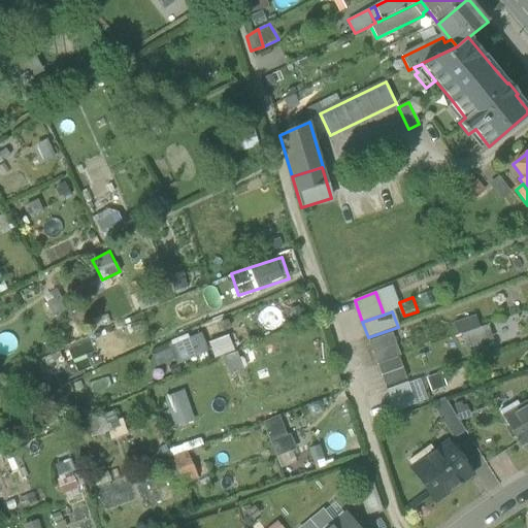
[(459,335),(462,333),(479,328),(474,319),(456,326),(459,335)]
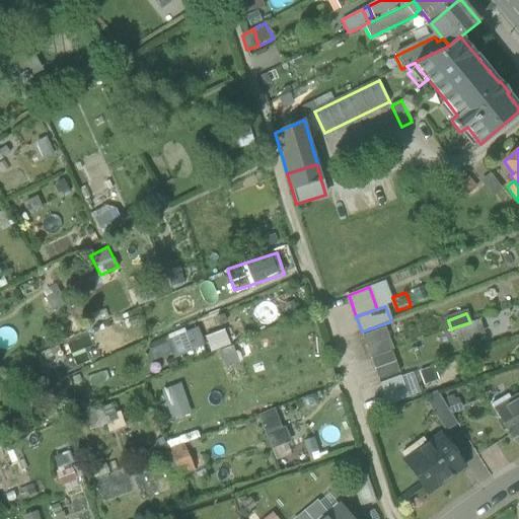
[(478,319),(470,322),(454,327),(458,341),(464,339),(464,340),(472,337),(472,336),(483,332),(478,319)]
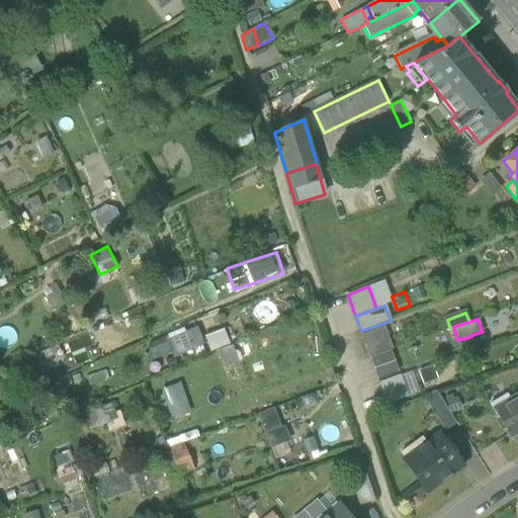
[(166,338),(175,357),(205,343),(195,324),(166,338)]
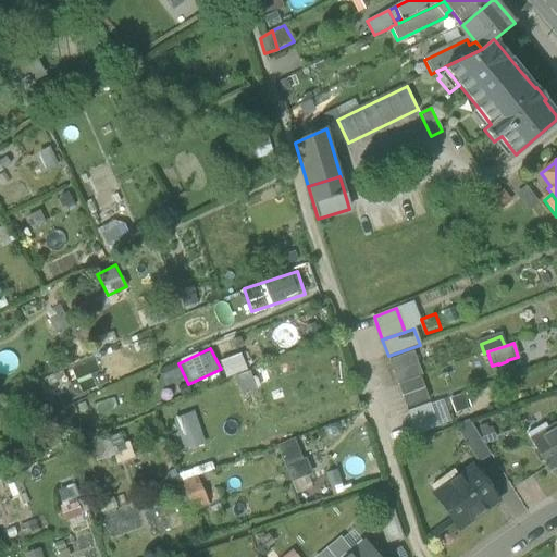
[(390,361),(398,385),(420,376),(422,376),(413,353),(390,361)]
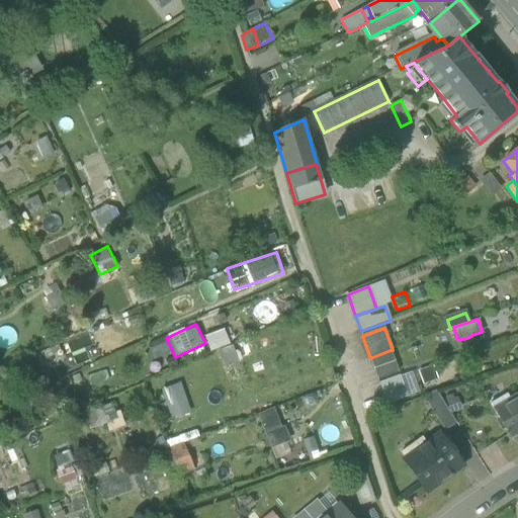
[(395,361),(391,350),(370,358),(374,369),(395,361)]
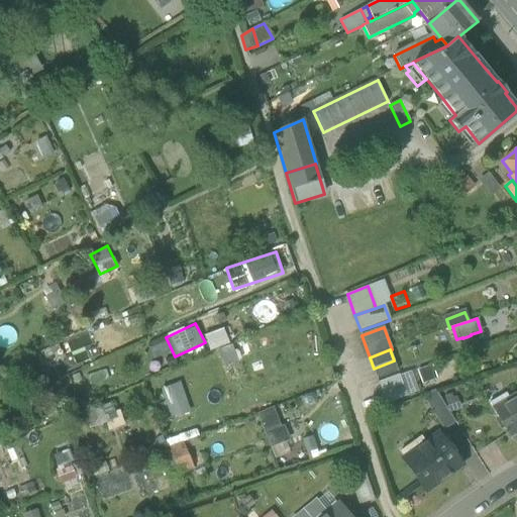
[(398,372),(394,360),(374,369),(378,380),(398,372)]
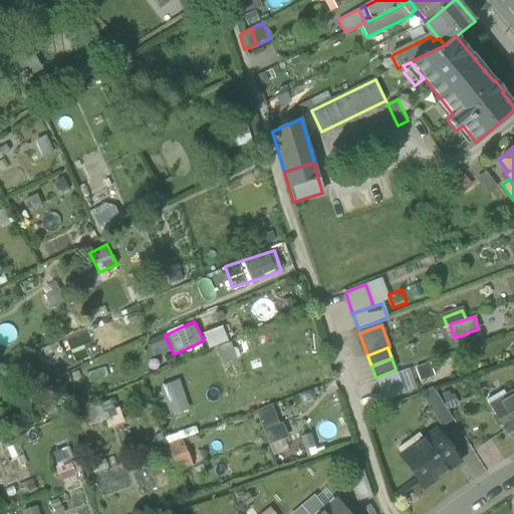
[(376,380),(383,402),(405,395),(397,372),(376,380)]
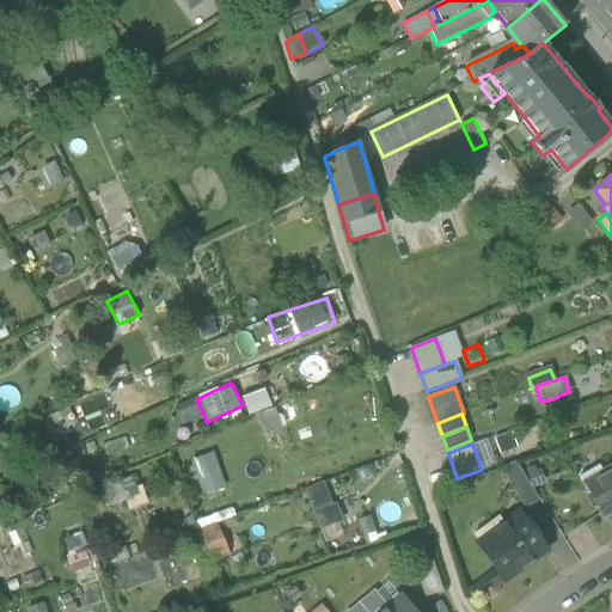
[(191,458),(202,494),(225,487),(215,452),(191,458)]
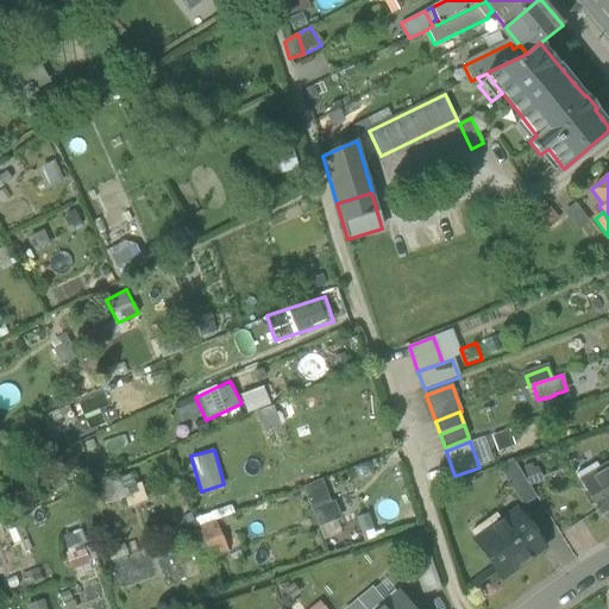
[(497,466),(502,475),(516,465),(514,463),(513,460),(497,466)]
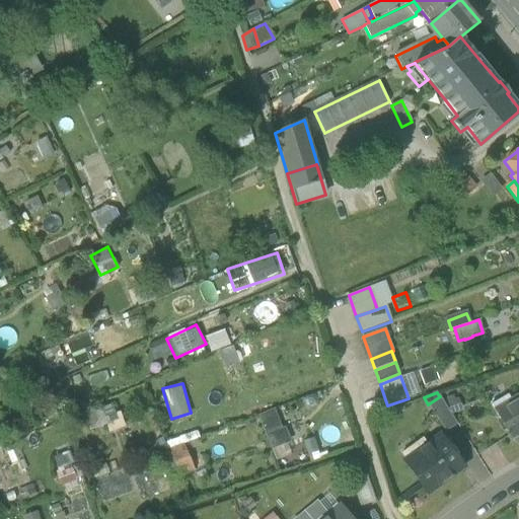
[(492,404),(498,416),(514,406),(512,401),(508,394),(492,404)]
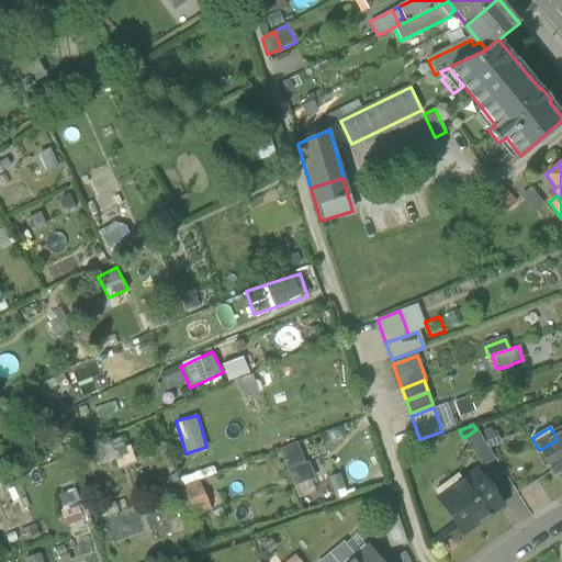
[(495,460),(476,429),(463,438),(483,468),(495,460)]
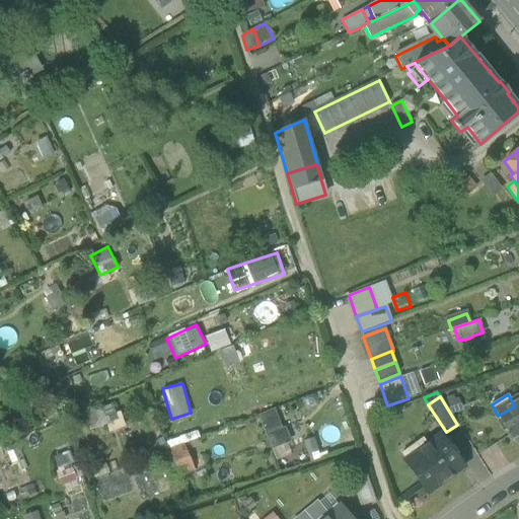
[(518,396),(512,401),(514,406),(498,416),(512,440),(518,435),(518,396)]
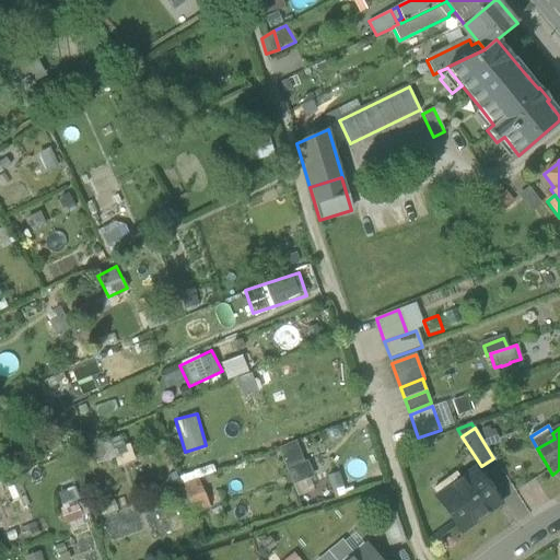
[(299,440),(279,447),(293,481),(313,474),(299,440)]
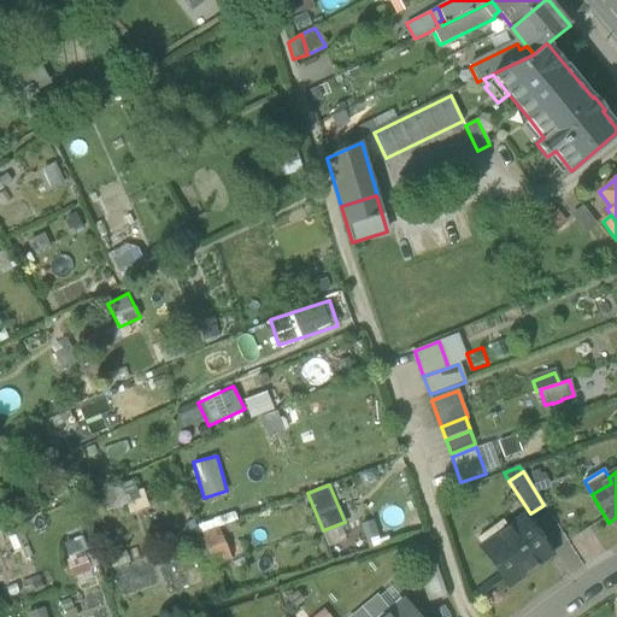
[(125,495),(131,512),(150,506),(144,488),(125,495)]
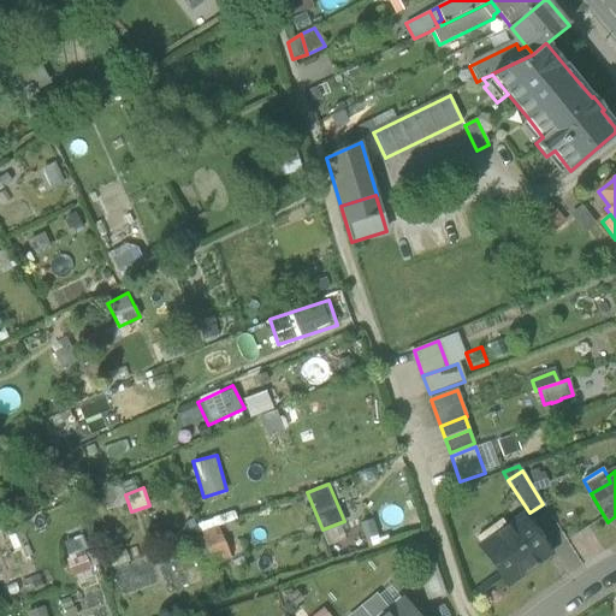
[(484,552),(509,585),(550,555),(522,516),(507,528),(510,533),(484,552)]
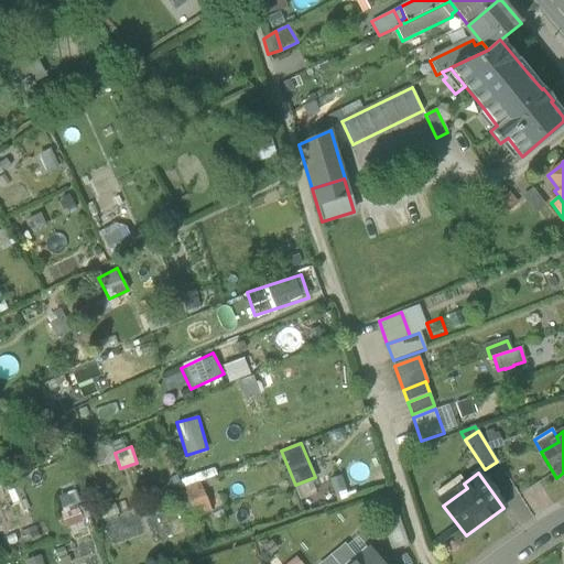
[(185,489),(196,517),(209,511),(198,484),(185,489)]
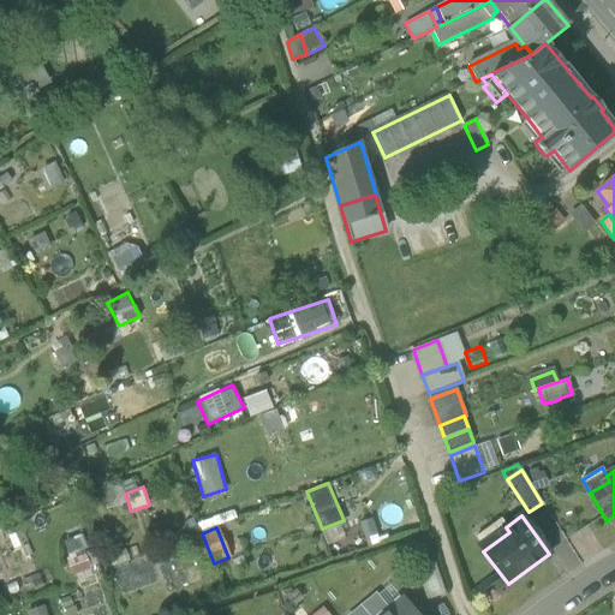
[(509,532),(506,527),(479,547),(483,551),(509,532)]
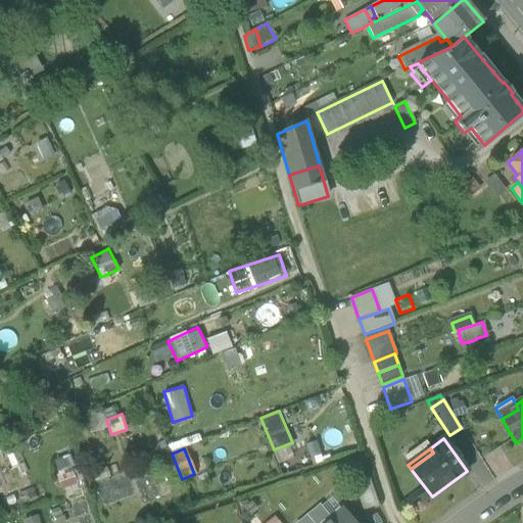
[(52,461),(62,488),(80,481),(69,454),(52,461)]
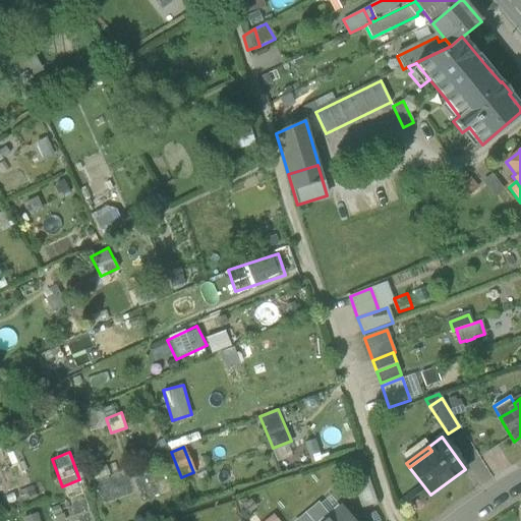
[(352,479),(361,508),(375,503),(366,474),(352,479)]
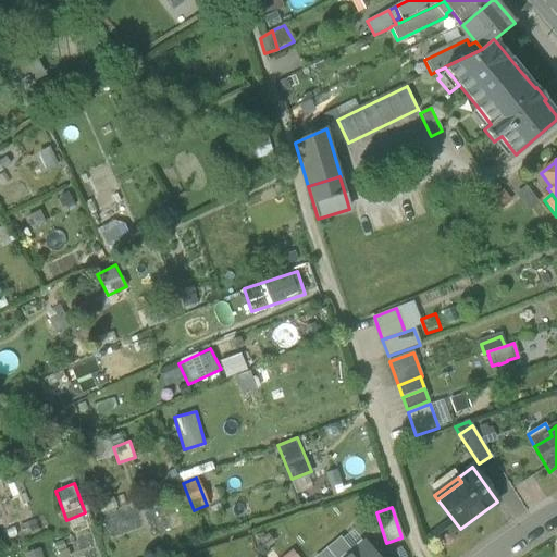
[(353,531),(343,540),(354,553),(363,544),(353,531)]
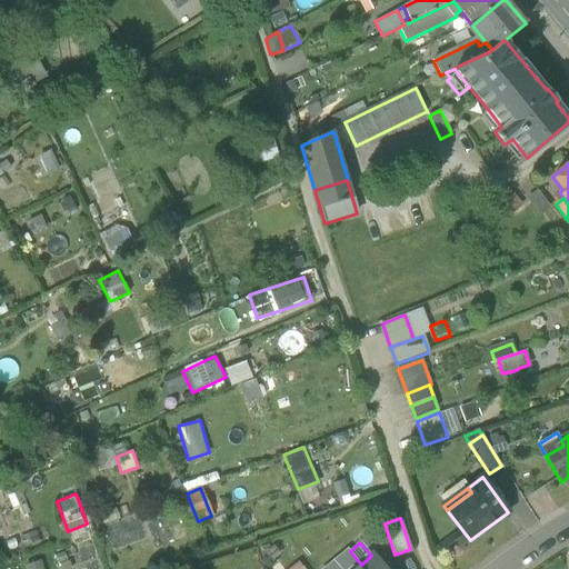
[(371,556),(361,565),(350,551),(328,568),(385,568),(373,555),(371,556)]
